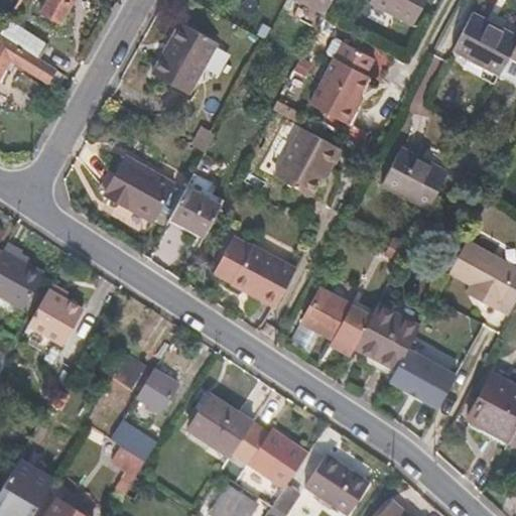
[(65,12),(72,0),(53,0),(51,4),(65,12)]
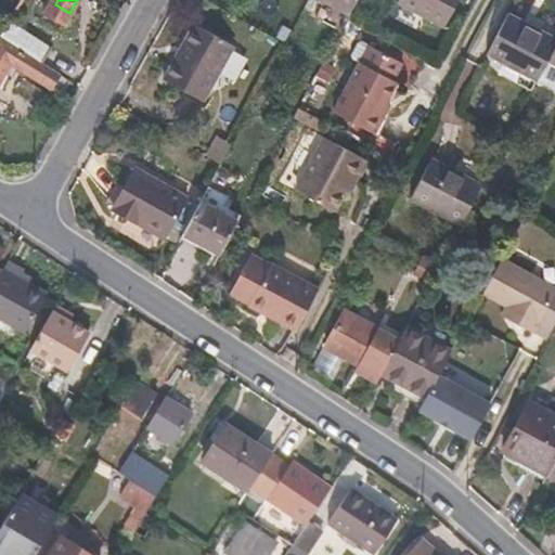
[(343,29),(358,0),(325,0),(317,15),(343,29)]
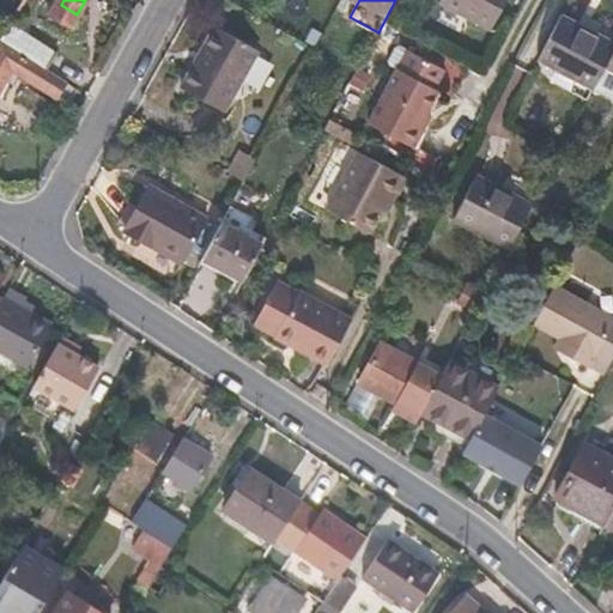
[(491,31),(507,0),(441,0),(438,5),(491,31)]
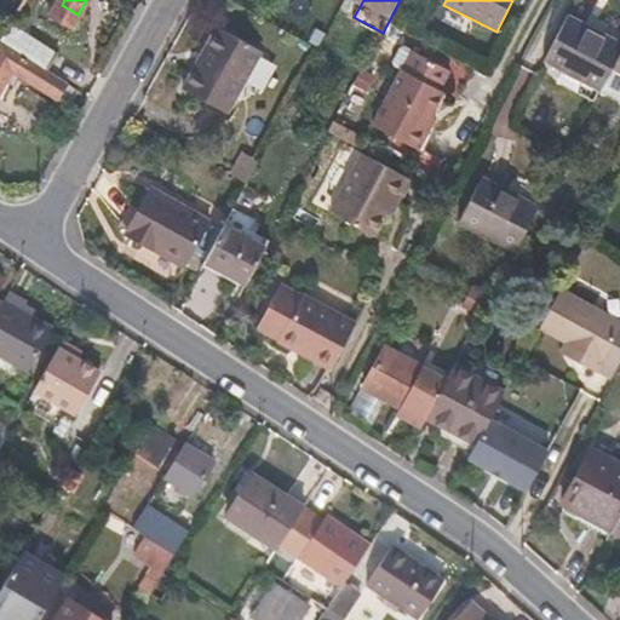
[(61,40),(22,4),(12,21),(16,24),(50,57),(61,40)]
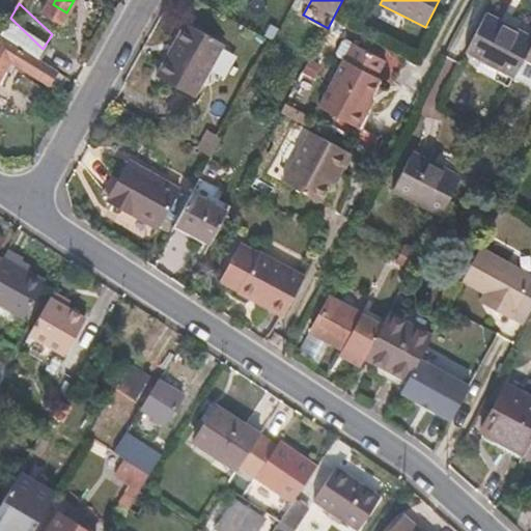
[(520,72),(530,51),(530,29),(491,8),(471,46),(520,72)]
